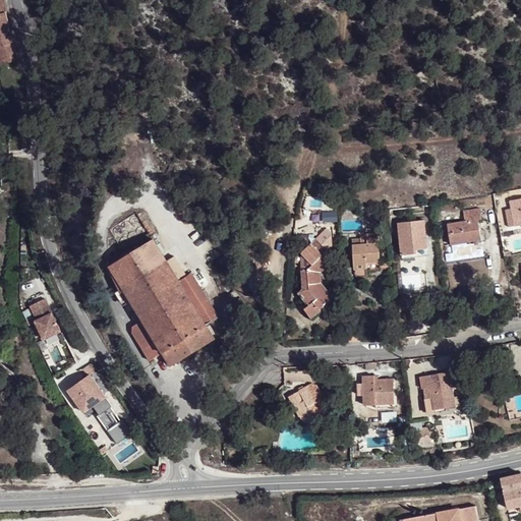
[(8,18),(4,0),(0,0),(0,59),(1,64),(17,60),(8,18)]
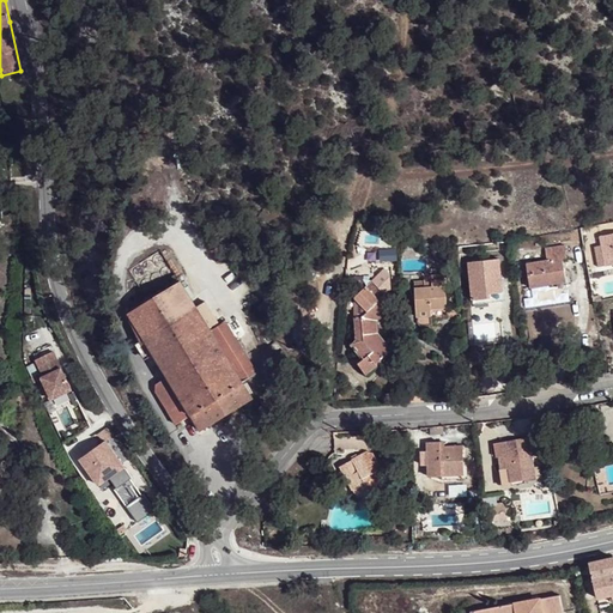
[(600,268),(612,265),(612,234),(601,237),(604,254),(596,255),(600,268)]
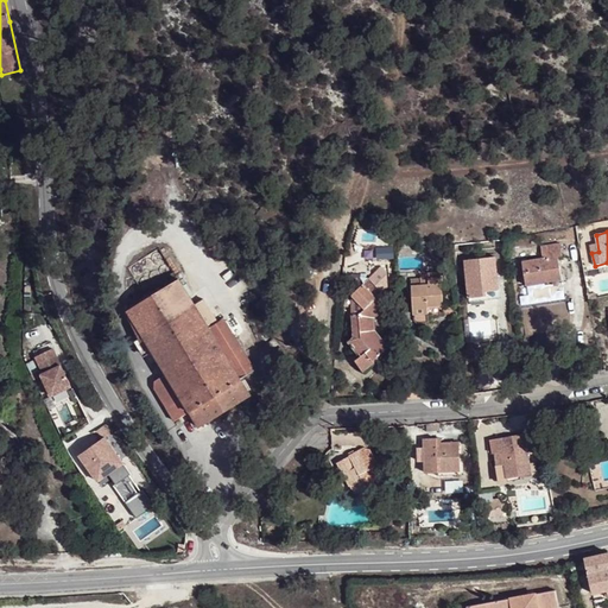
[(545,277),(562,274),(558,258),(563,257),(561,244),(542,246),(544,259),(523,263),(526,285),(546,283),(545,277)]
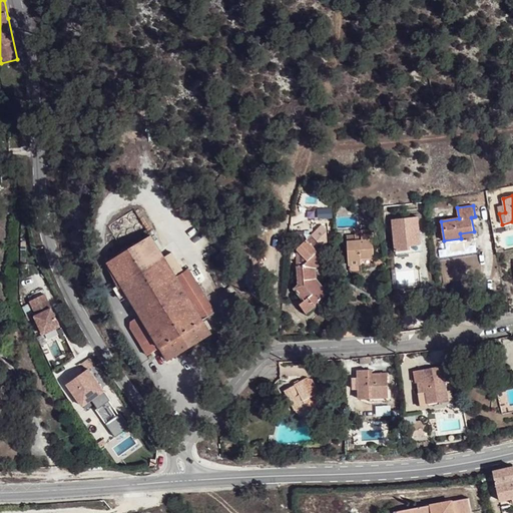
[(412,245),(421,243),(418,217),(392,220),(396,251),(412,249),(412,245)]
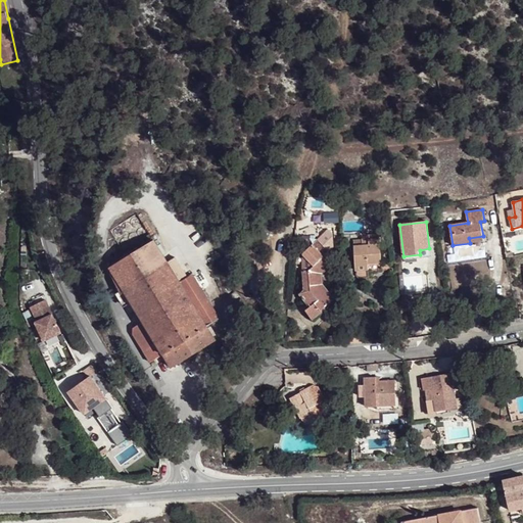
[(370,264),(383,263),(381,235),(369,236),(369,240),(354,241),(357,271),(370,270),(370,264)]
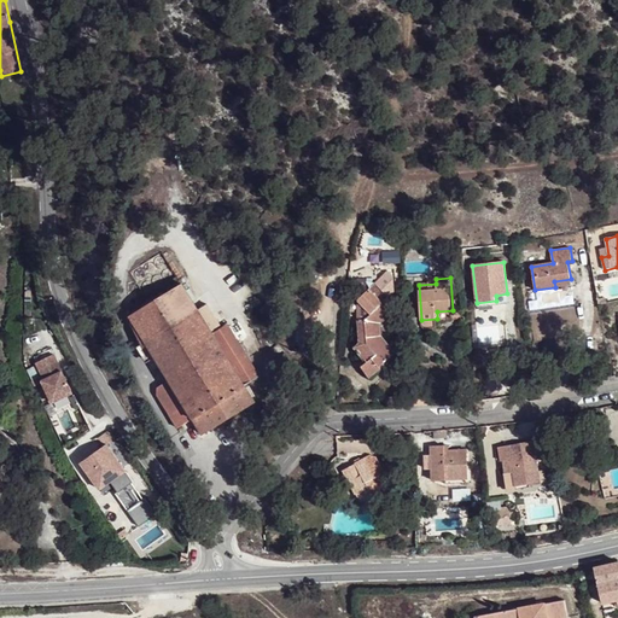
[(213,334),(211,333),(198,312),(181,285),(132,316),(149,344),(156,354),(172,379),(159,388),(159,396),(179,429),(194,419),(204,433),(255,402),(245,388),(262,377),(229,325),(213,334)]
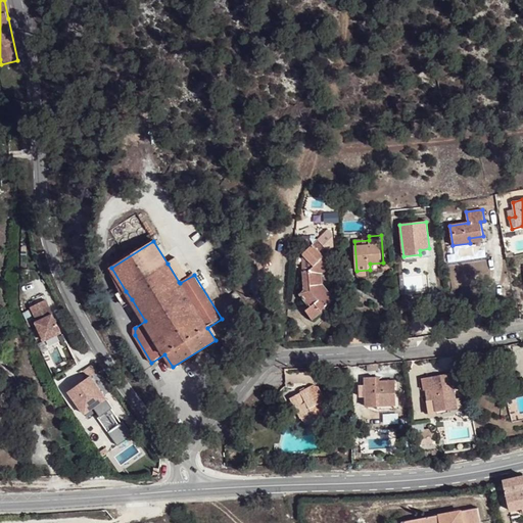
[(315,267),(310,270),(311,287),(303,292),(300,294),(311,307),(306,311),(314,320),(323,312),(322,310),(336,298),(325,285),(324,274),(333,266),(325,257),(329,253),(317,241),(304,253),(304,255),(315,267)]
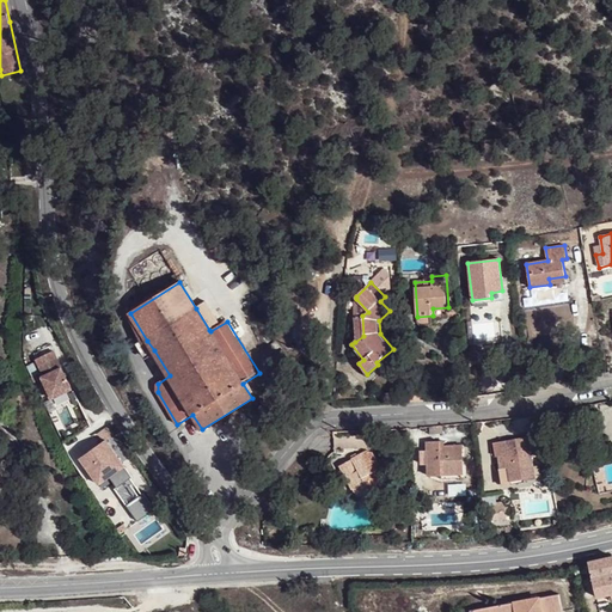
[(196,308),(209,330),(220,323),(207,303),(196,308)]
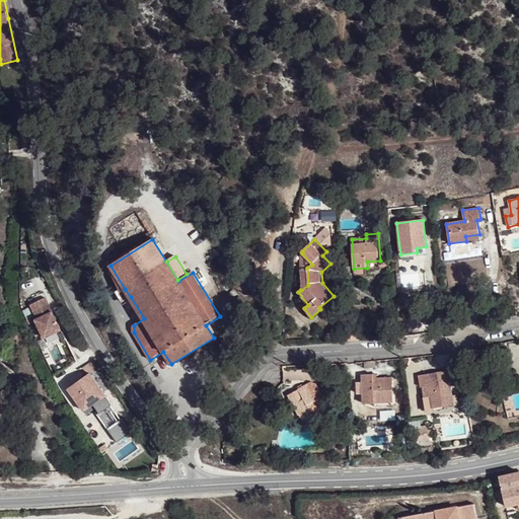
[(308,285),(307,268),(300,268),(301,290),(308,285)]
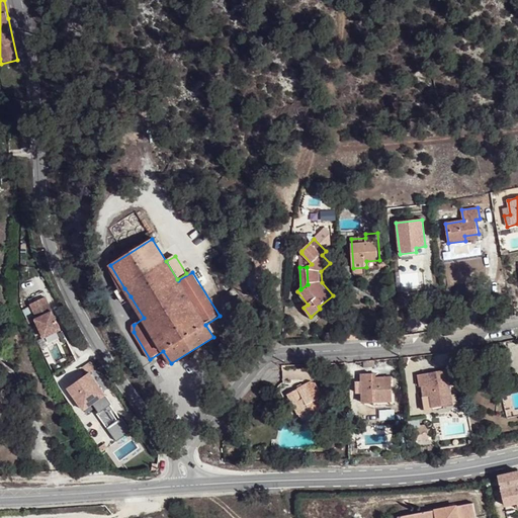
[(131,296),(124,288),(117,293),(122,301),(131,296)]
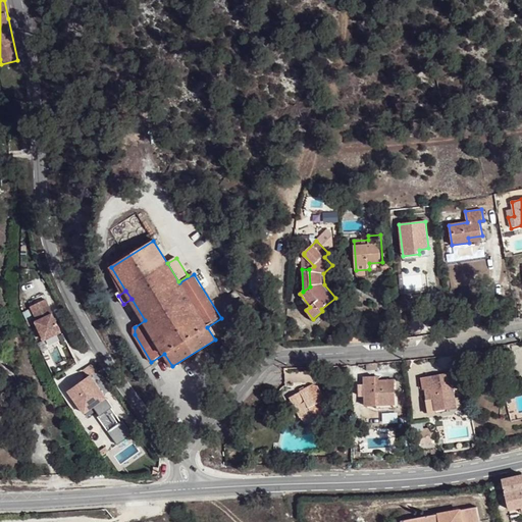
[(243,307),(245,300),(243,297),(236,301),(241,308),(243,307)]
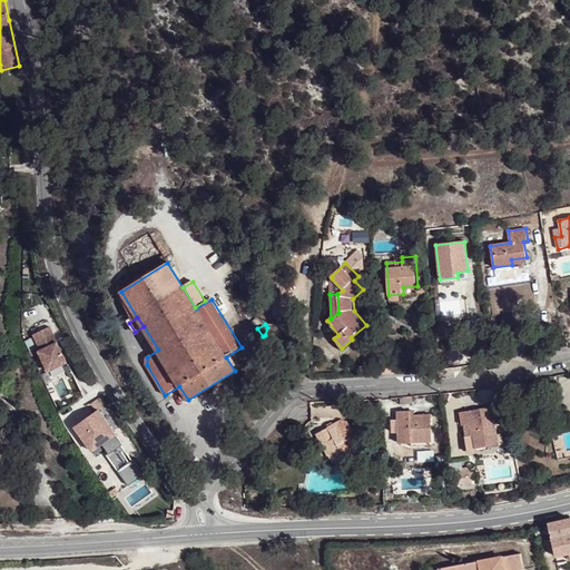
[(49,372),(51,371),(68,363),(50,327),(35,334),(42,350),(39,351),(49,372)]
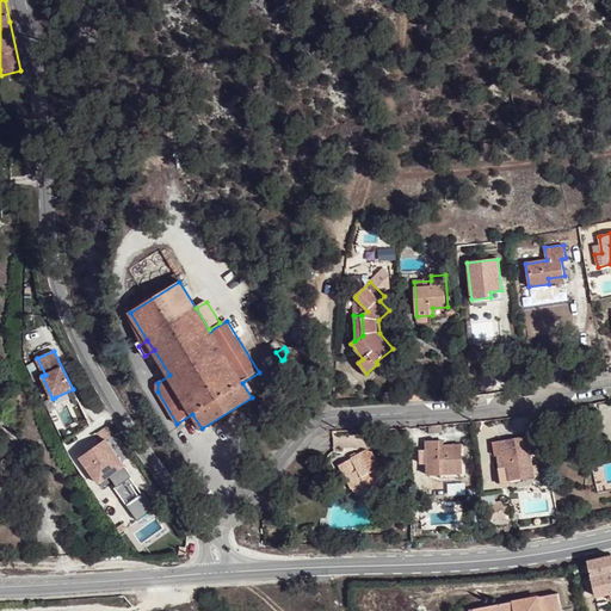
[(412,399),(429,397),(427,380),(411,381),(412,399)]
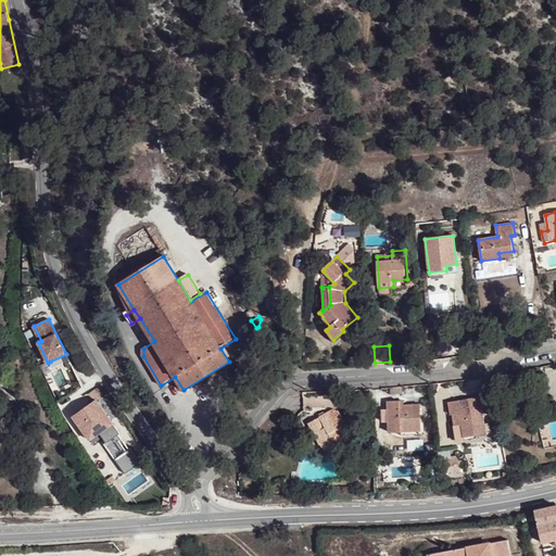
[(359,393),(346,394),(346,406),(361,405),(359,393)]
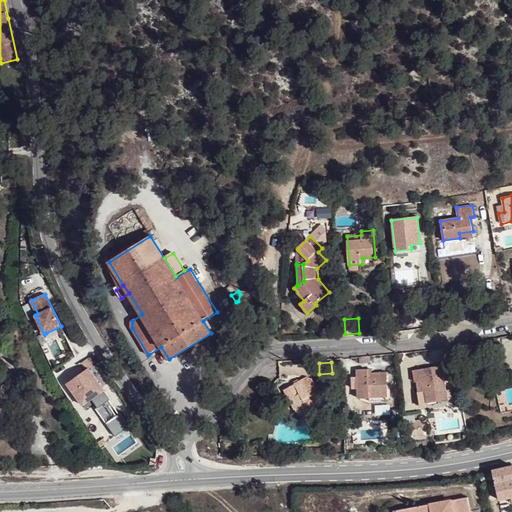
[(448,400),(445,382),(451,381),(448,368),(447,364),(442,365),(418,369),(419,381),(416,381),(418,392),(420,403),(439,400),(439,401),(448,400)]
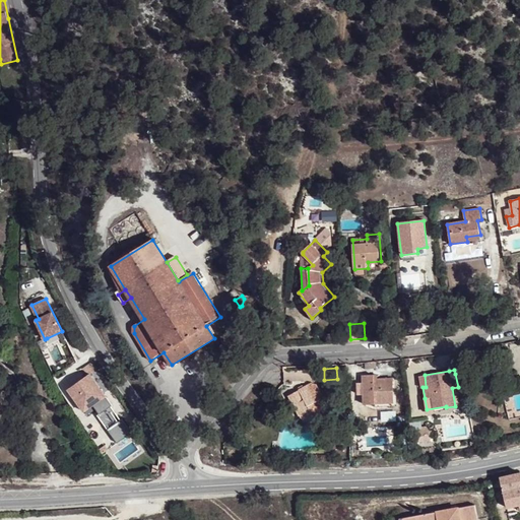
[(85,411),(94,404),(110,428),(108,429),(118,443),(132,433),(123,418),(121,419),(106,396),(107,396),(90,374),(69,389),(85,411)]
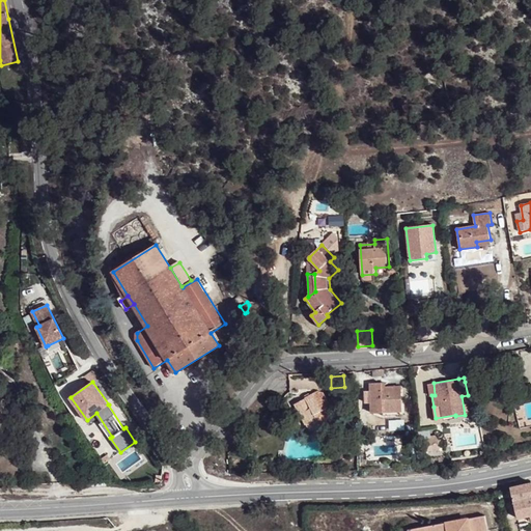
[(370,391),(370,398),(371,413),(383,413),(383,416),(407,415),(406,404),(402,404),(401,385),(386,386),(385,382),(370,383),(370,391)]
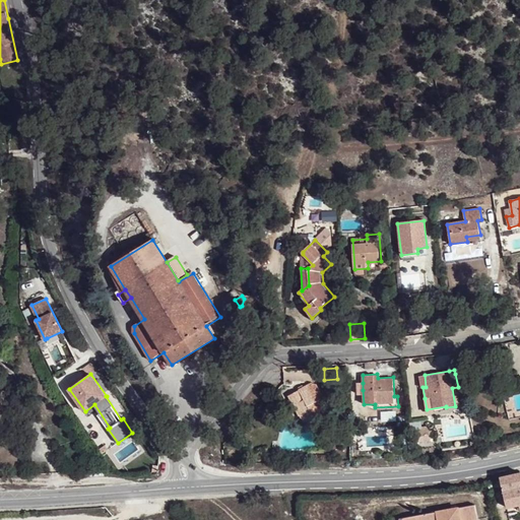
[(305,411),(309,419),(329,408),(320,390),(316,381),(288,394),(299,414),(305,411)]
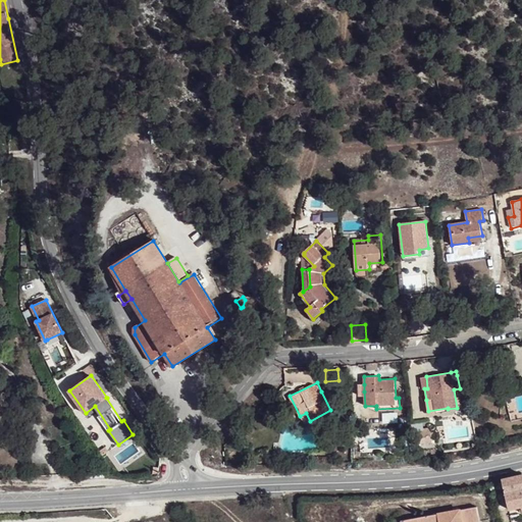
[(304,424),(310,421),(306,413),(300,416),(304,424)]
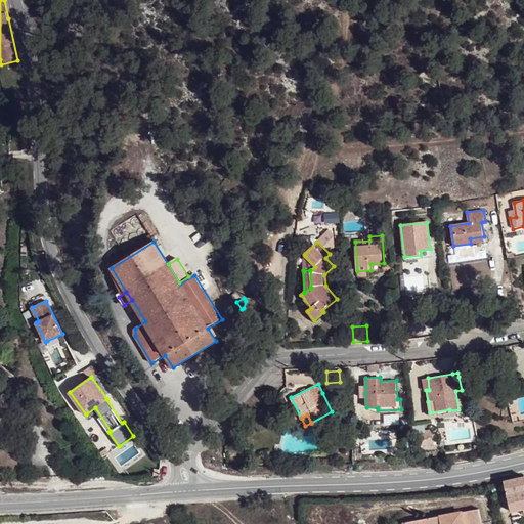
[(523,510),(523,509),(523,477),(504,483),(512,513),(523,510)]
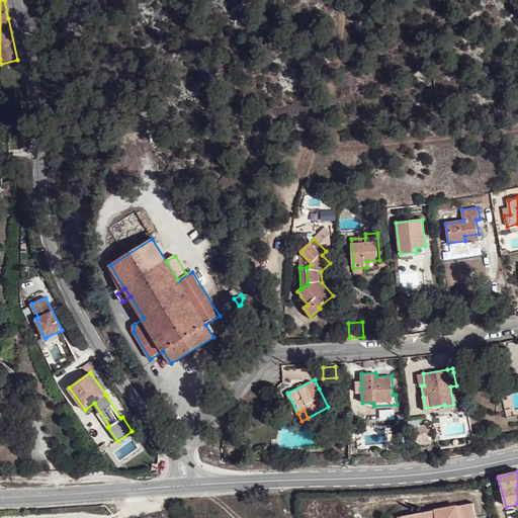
[(476,517),(473,504),(413,516),(413,517),(476,517)]
